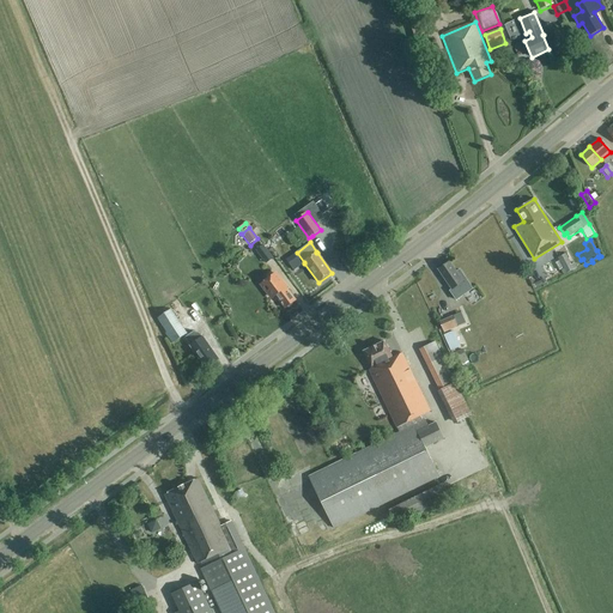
[(273,259),(271,255),(263,244),(256,250),(266,263),(273,259)]
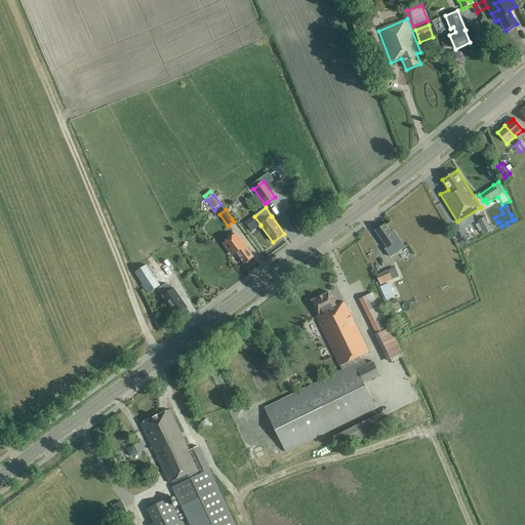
[(480,232),(483,236),(493,231),(490,226),(489,227),(484,218),(477,221),(482,231),(480,232)]
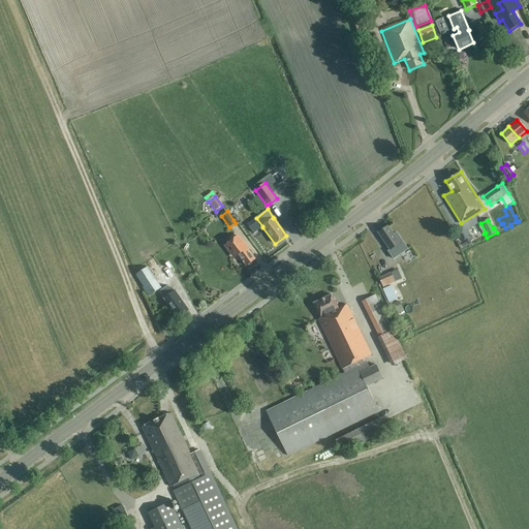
[(395,236),(387,226),(378,232),(390,250),(391,250),(395,256),(403,250),(400,245),(399,244),(400,243),(395,236)]
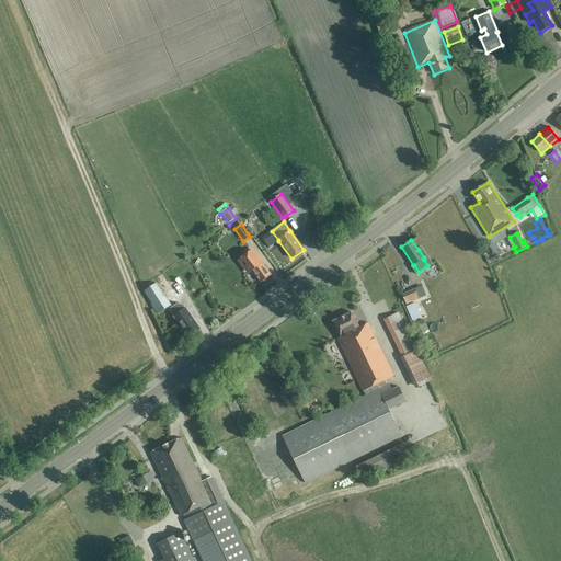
[(423,259),(424,260),(427,258),(421,248),(419,250),(424,258),(423,259)]
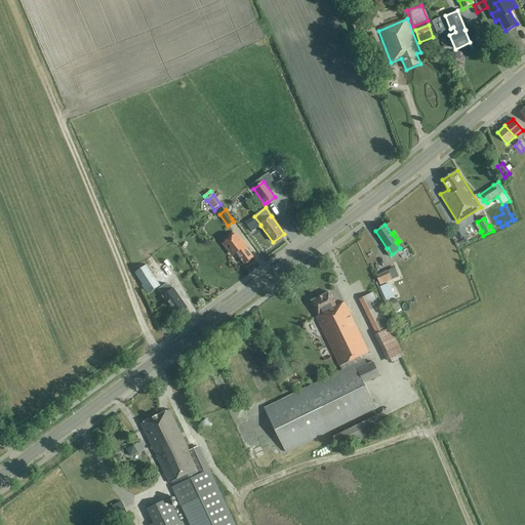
[(236,235),(226,242),(223,244),(233,257),(237,254),(244,265),(253,257),(241,241),(236,235)]
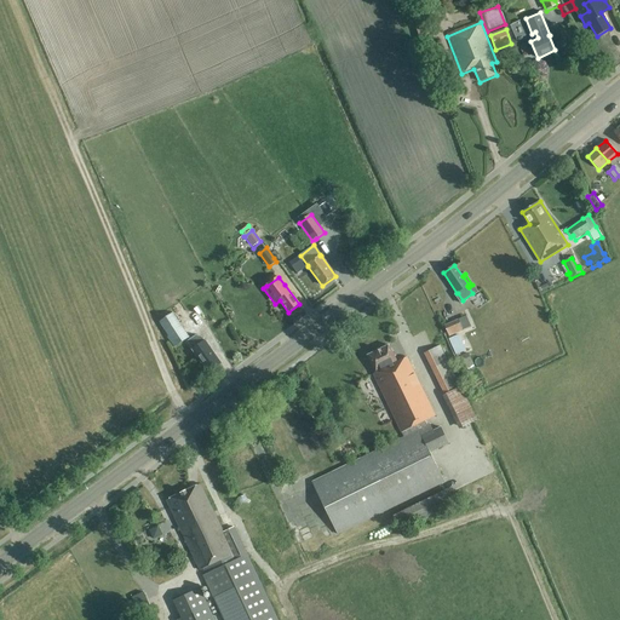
[(159,323),(168,338),(167,338),(173,349),(189,338),(173,314),(159,323)]
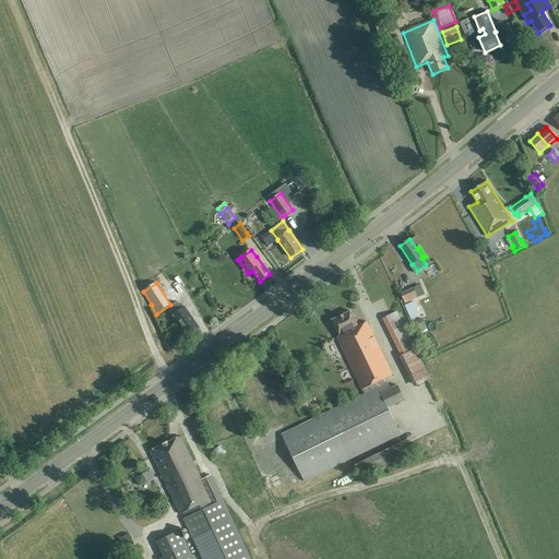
[(429,284),(415,285),(416,295),(430,294),(429,284)]
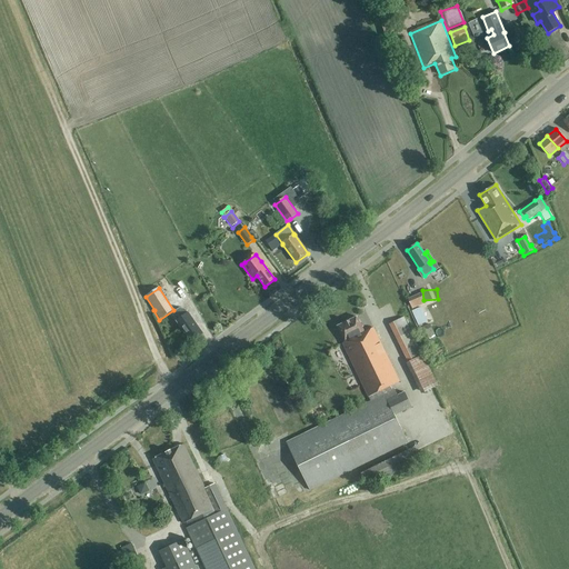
[(407,299),(411,309),(425,303),(420,293),(407,299)]
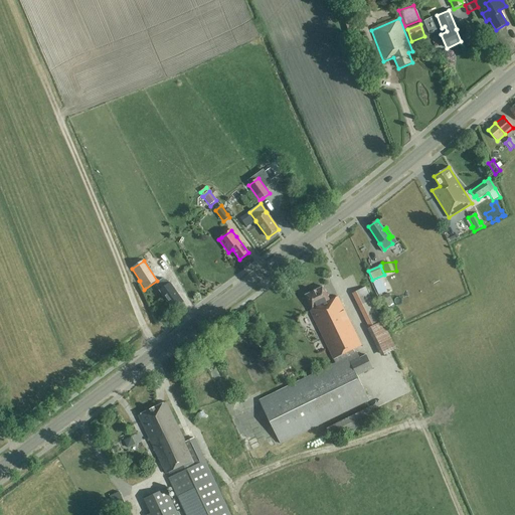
[(399,270),(392,272),(395,281),(401,280),(399,270)]
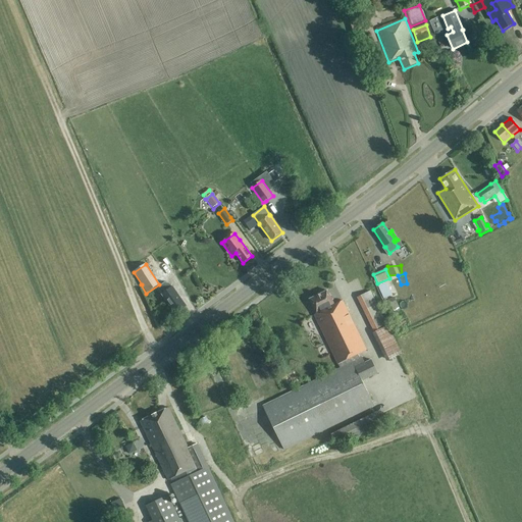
[(398,277),(390,279),(393,286),(400,284),(398,277)]
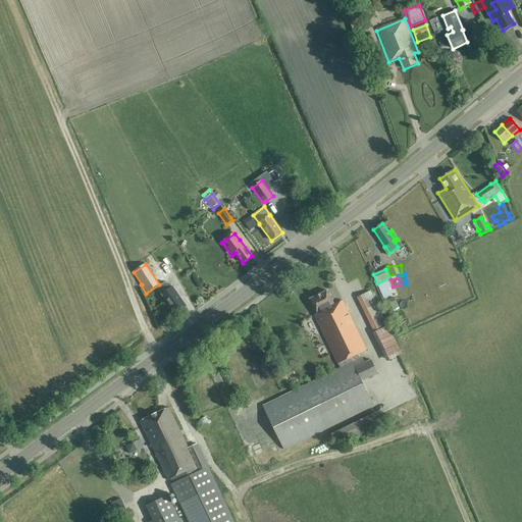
[(393,296),(387,281),(378,285),(384,299),(393,296)]
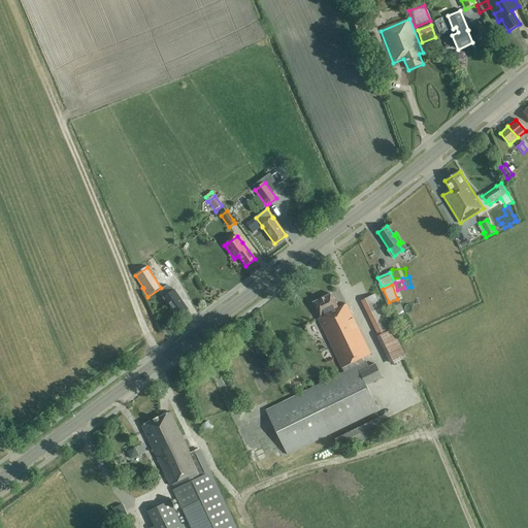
[(174,291),(173,291),(171,287),(167,287),(159,292),(177,318),(188,309),(174,291)]
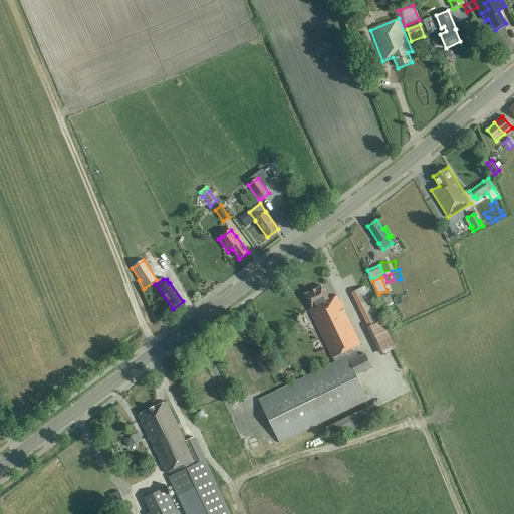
[(322,286),(304,295),(313,313),(312,314),(335,362),(259,400),(281,444),(369,401),(356,375),(373,367),(366,353),(363,355),(360,350),(355,352),(353,349),(361,345),(337,296),(329,300),(322,286)]
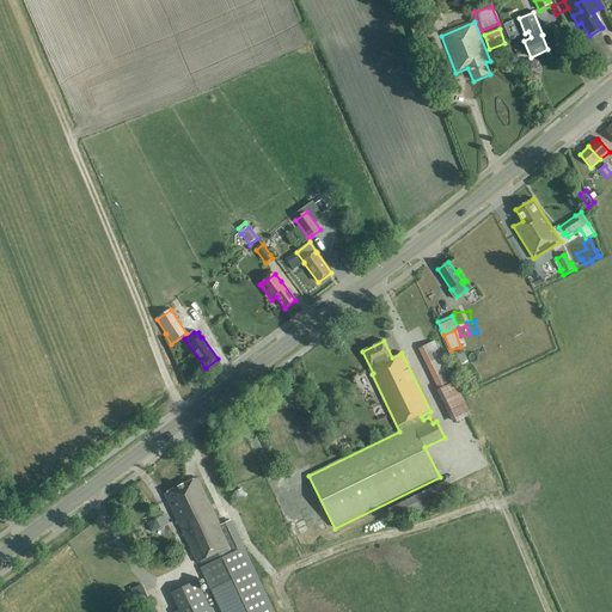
[(471,416),(434,342),(418,350),(439,391),(438,391),(453,424),(471,416)]
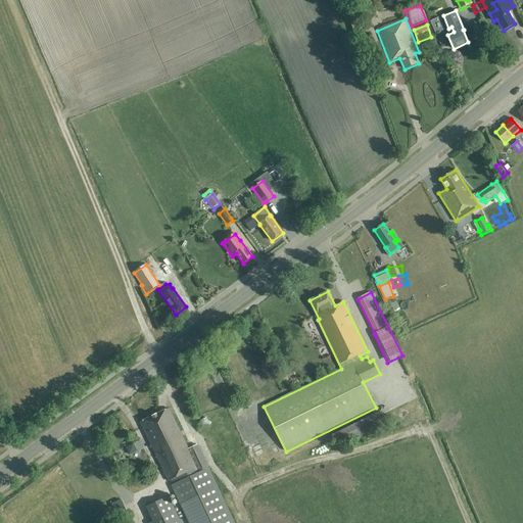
[(387,300),(392,312),(399,308),(394,297),(387,300)]
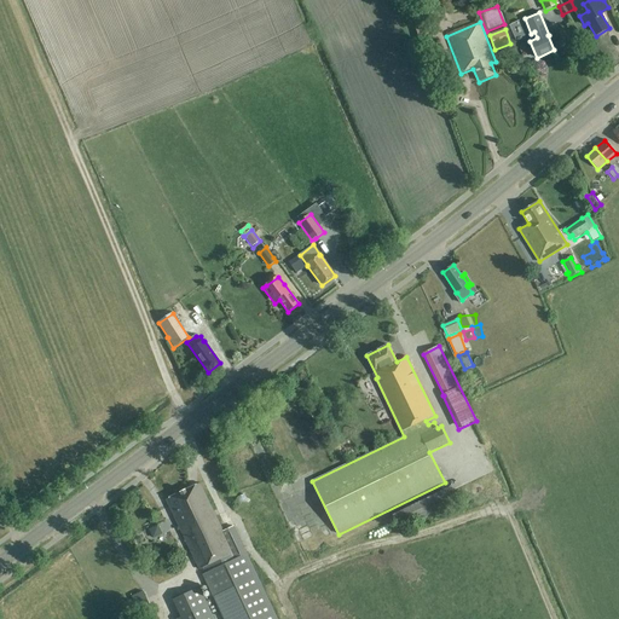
[(462,383),(470,404),(484,398),(475,377),(462,383)]
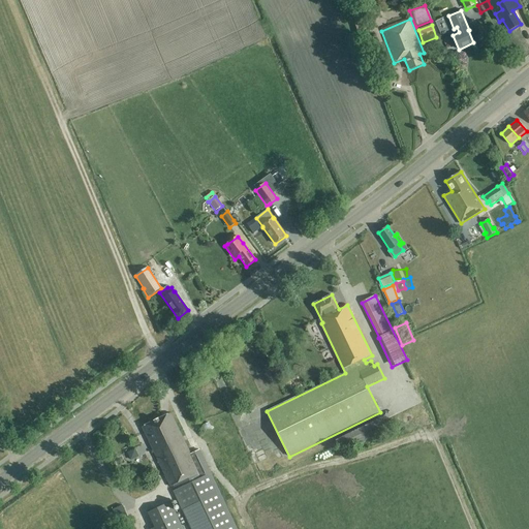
[(170,413),(143,427),(174,488),(180,485),(182,489),(176,492),(193,528),(237,528),(198,449),(190,454),(170,413)]
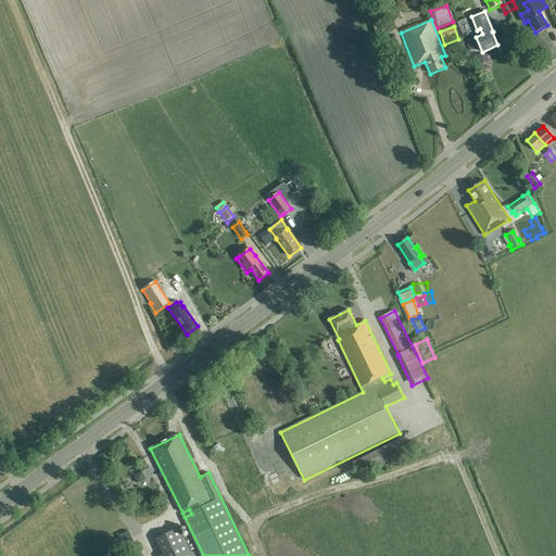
[(191,555),(179,529),(155,540),(163,555),(162,555),(191,555)]
